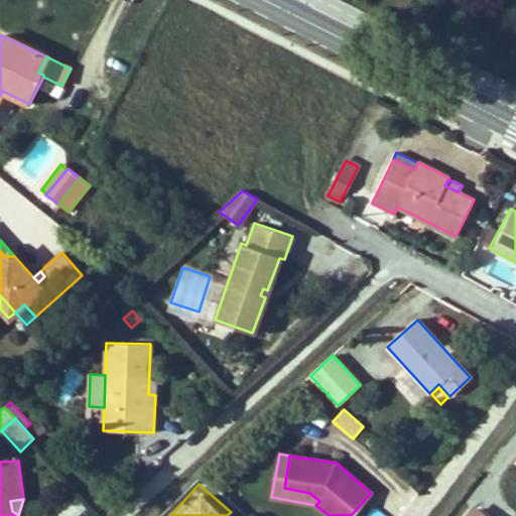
[(362,515),(387,515),(388,515),(373,503),(362,515)]
